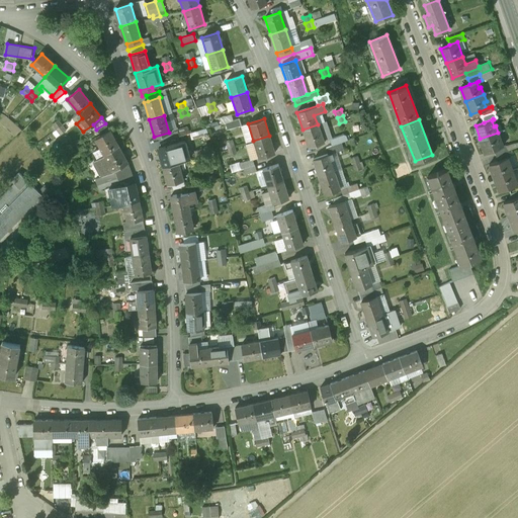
[(58,120),(53,124),(57,130),(62,125),(58,120)]
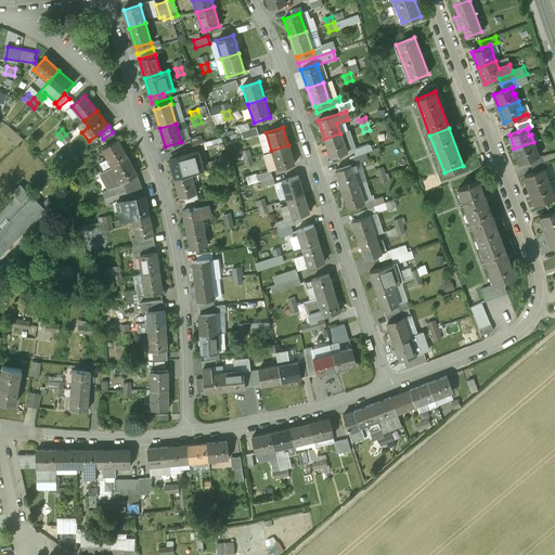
[(113,132),(103,139),(107,145),(117,139),(113,132)]
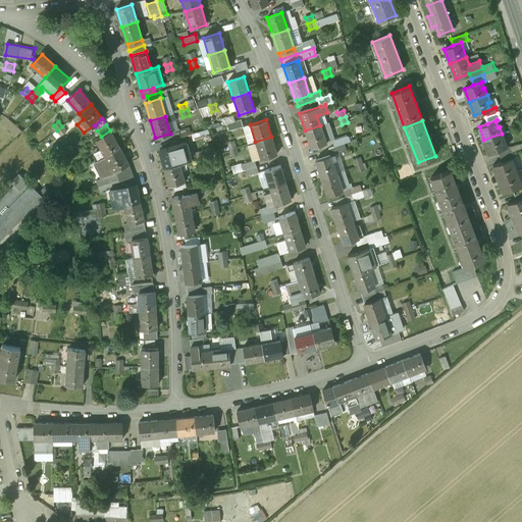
[(320,125),(305,131),(311,148),(325,143),(320,125)]
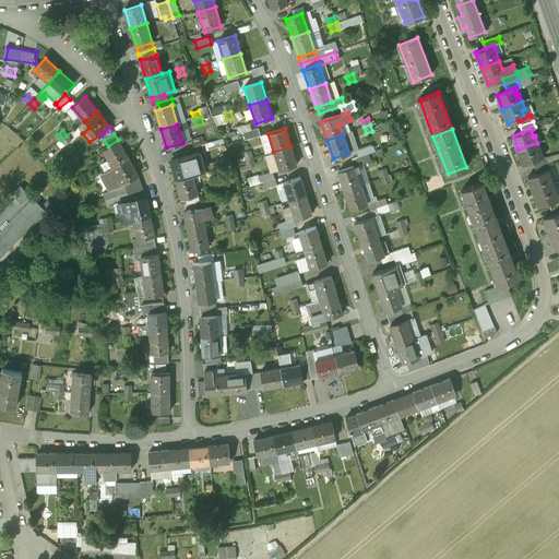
[(67,135),(61,140),(66,145),(71,141),(67,135)]
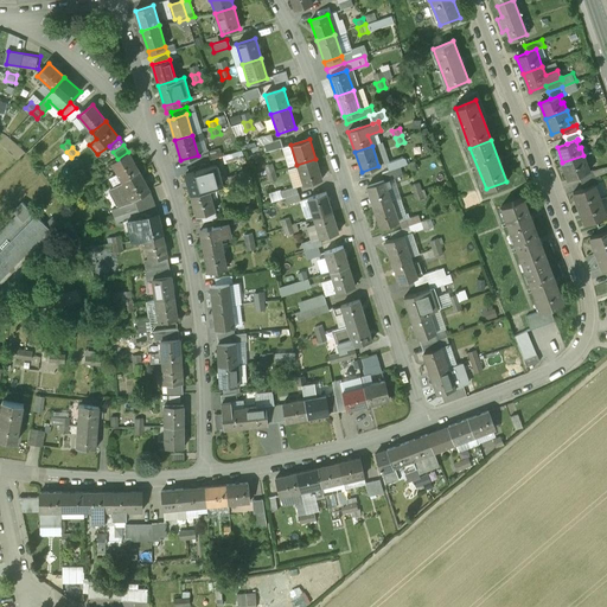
[(117,159),(113,161),(119,172),(110,176),(115,184),(139,171),(128,152),(117,159)]
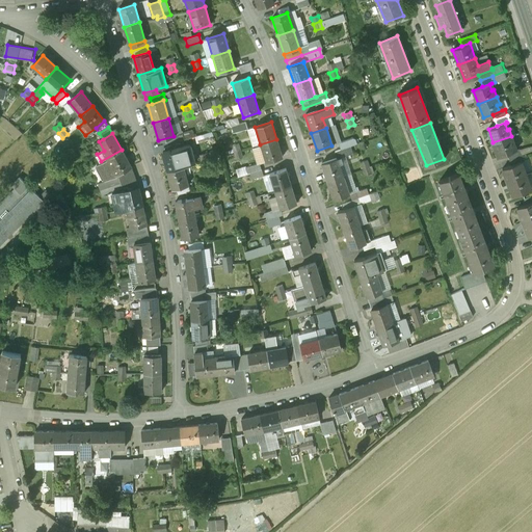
[(511,136),(493,142),(498,157),(508,153),(516,150),(516,149),(514,150),(512,143),(514,142),(511,136)]
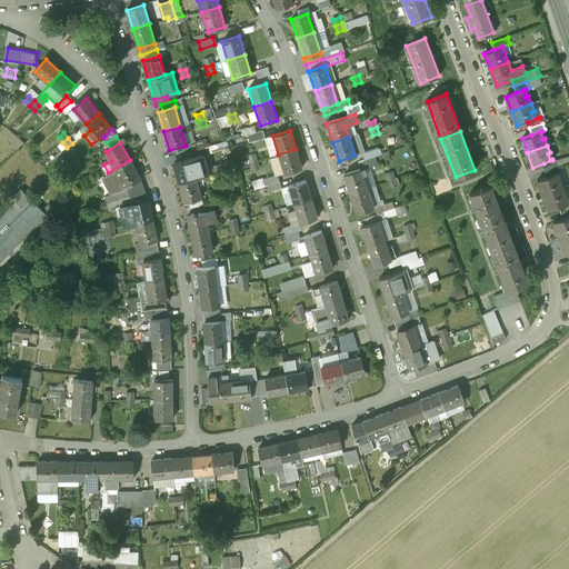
[(296,149),(278,155),(285,173),(301,168),(296,149)]
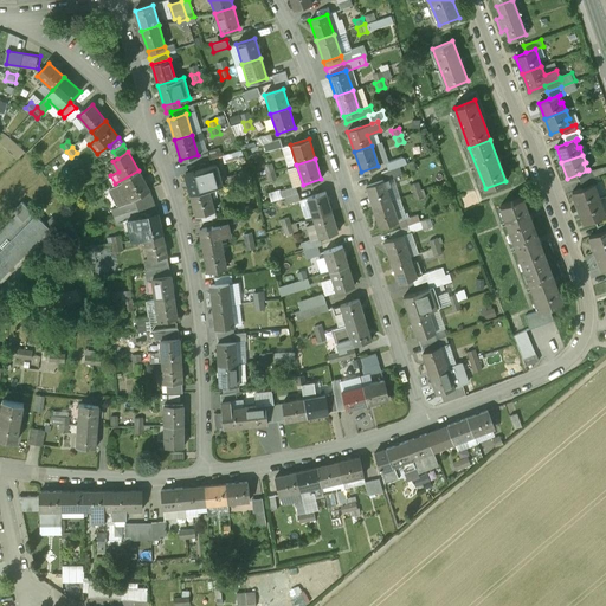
[(201,169),(185,174),(189,195),(207,189),(201,169)]
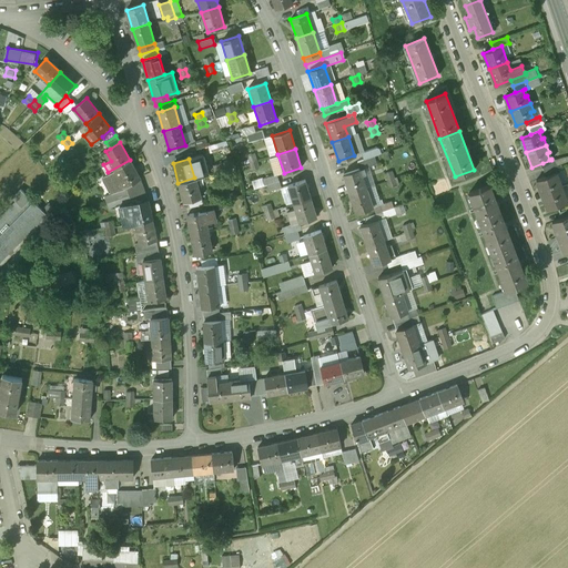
[(551,160),(543,163),(545,170),(557,164),(555,159),(551,160)]
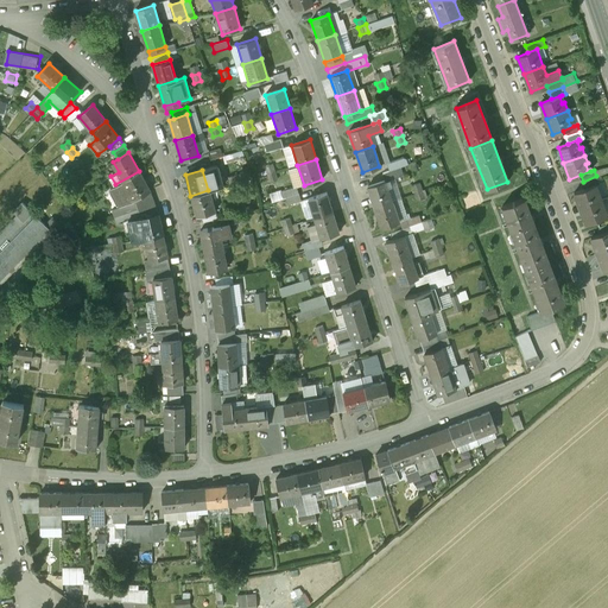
[(115,184),(111,188),(120,204),(134,198),(150,190),(139,171),(115,184)]
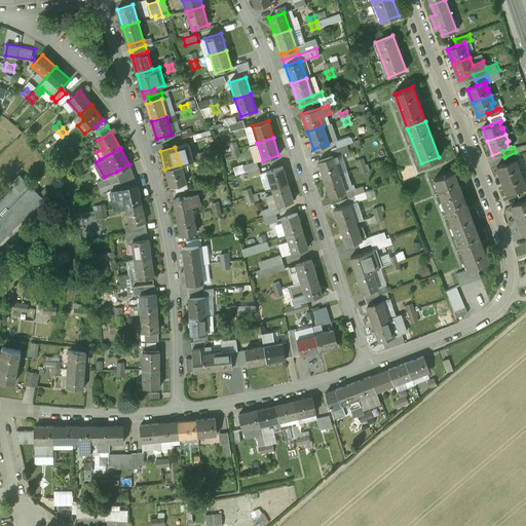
[(237,149),(231,151),(233,157),(239,155),(237,149)]
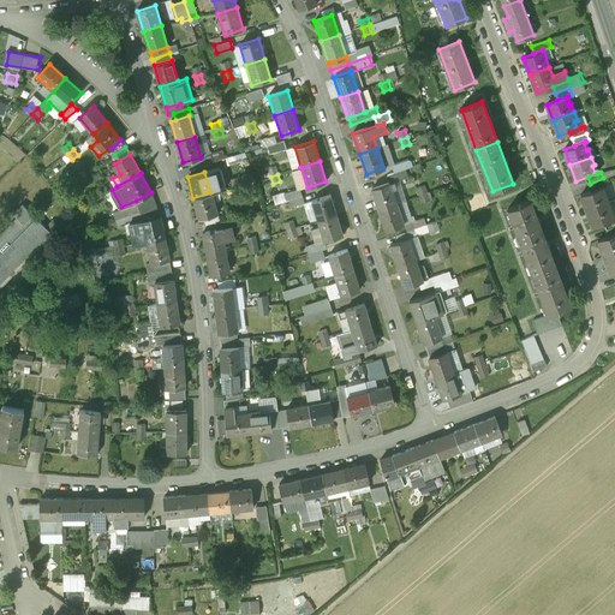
[(603,178),(590,184),(592,190),(603,186),(607,185),(603,178)]
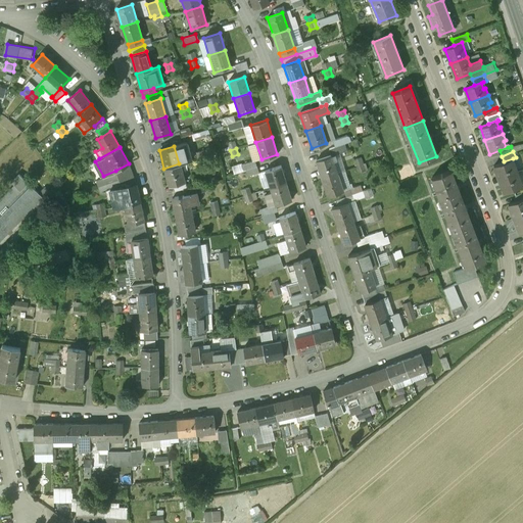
[(331,156),(316,161),(322,178),(336,173),(331,156)]
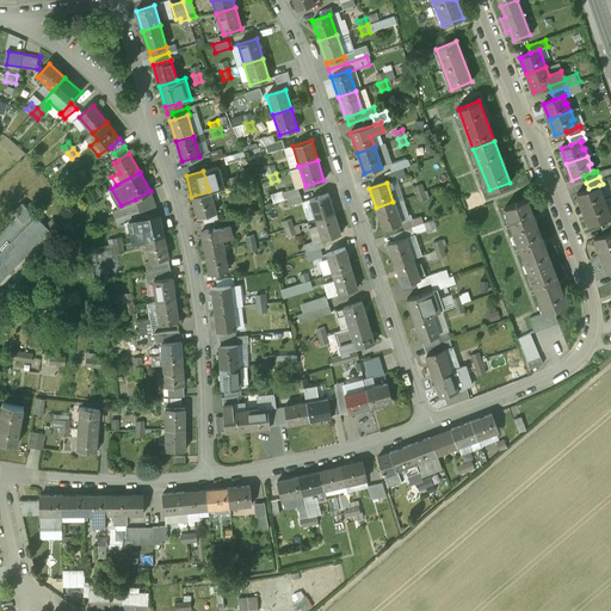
[(238,184),(230,185),(233,193),(240,191),(238,184)]
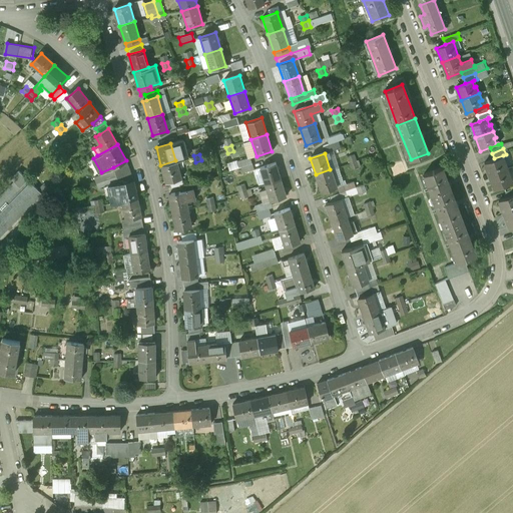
[(354,154),(347,157),(349,163),(356,161),(354,154)]
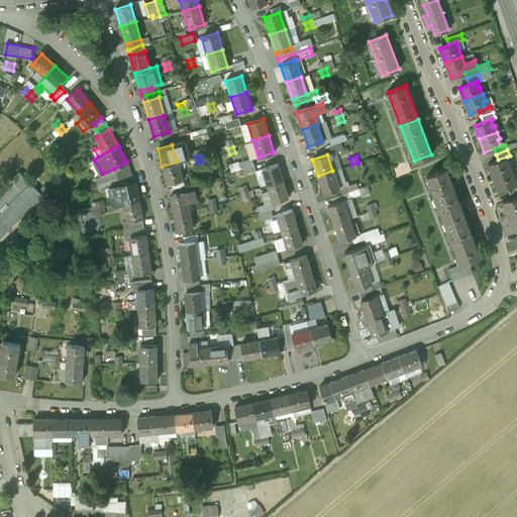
[(498,160),(489,164),(494,177),(512,170),(510,164),(507,164),(505,159),(507,158),(507,157),(498,160)]
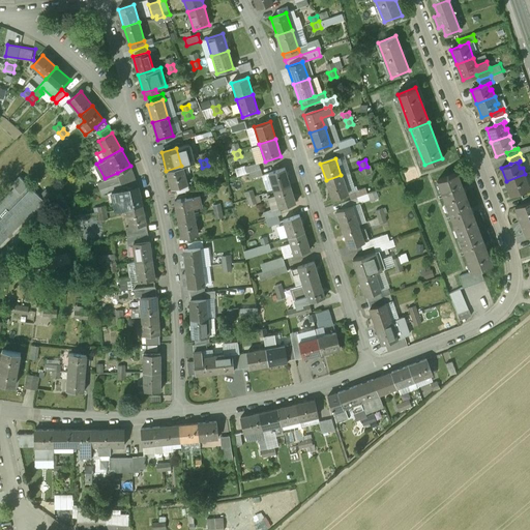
[(86,162),(80,165),(83,171),(89,167),(86,162)]
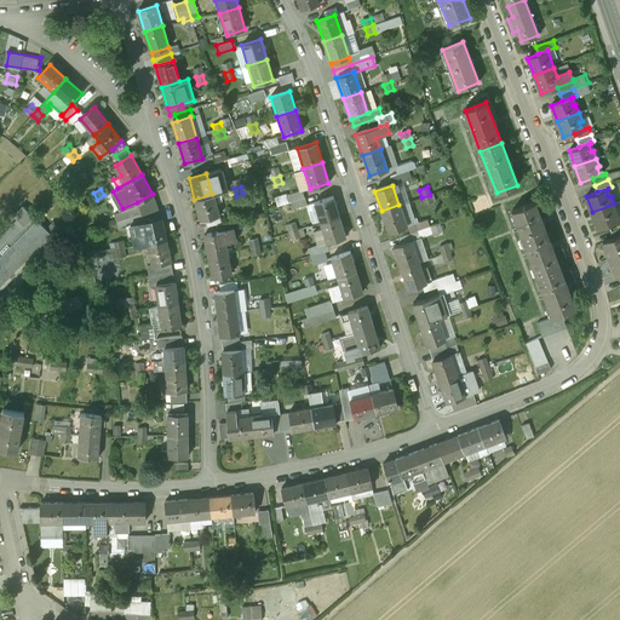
[(302,190),(286,196),(288,204),(291,202),(304,199),(302,190)]
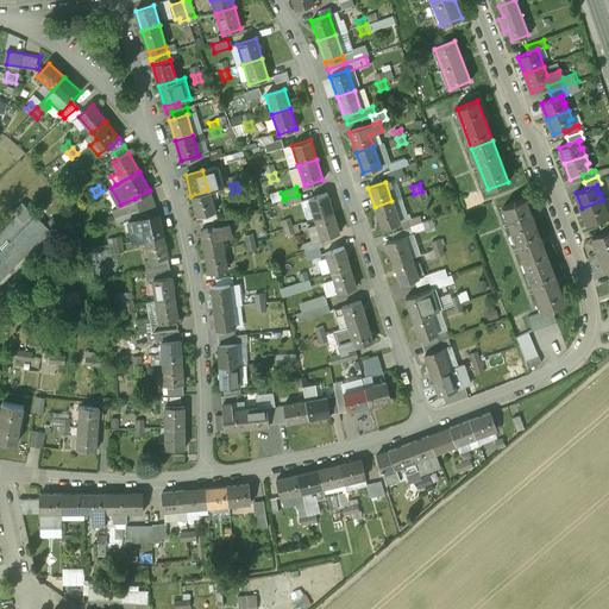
[(150,190),(135,199),(136,201),(123,207),(125,213),(154,202),(150,190)]
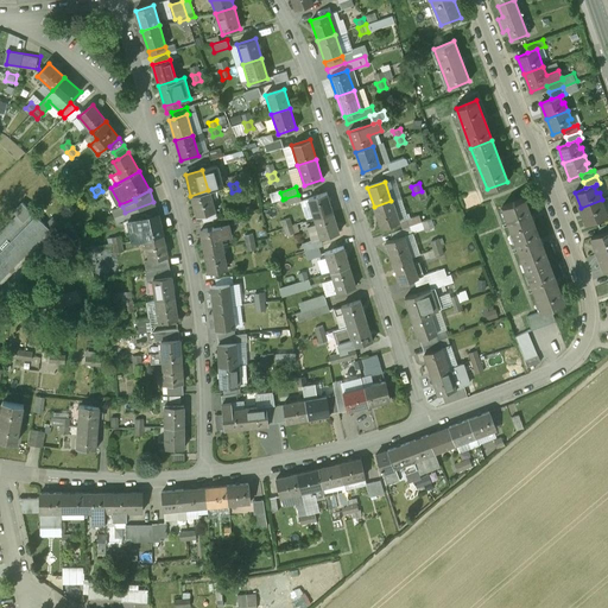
[(208,190),(190,196),(197,216),(202,215),(215,211),(208,190)]
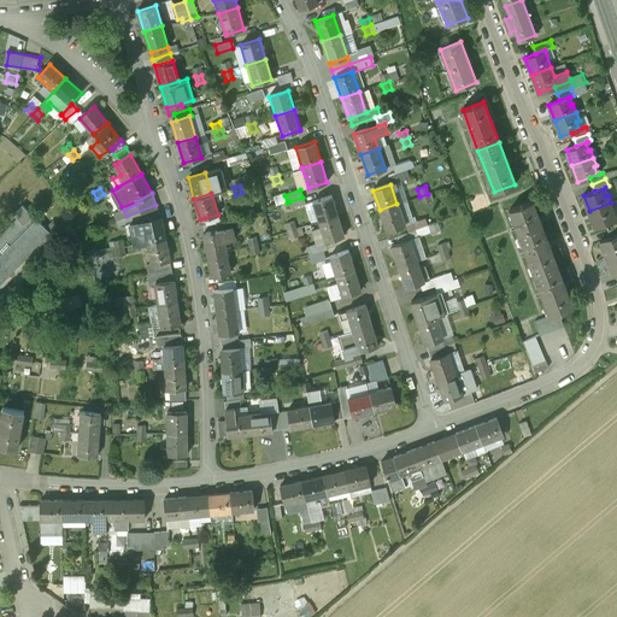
[(104,194),(97,199),(100,206),(107,201),(104,194)]
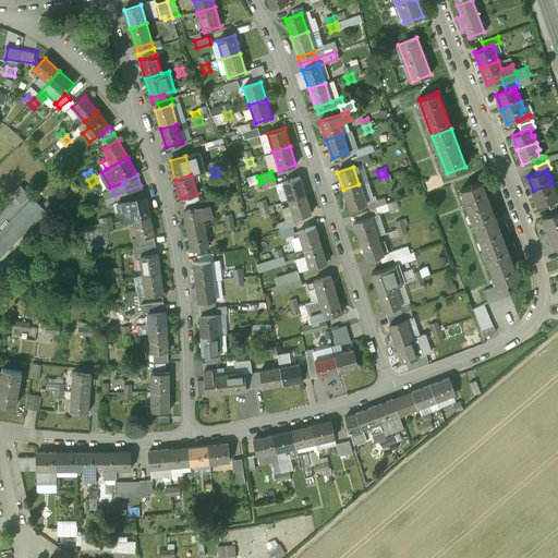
[(387,176),(379,178),(383,184),(389,182),(387,176)]
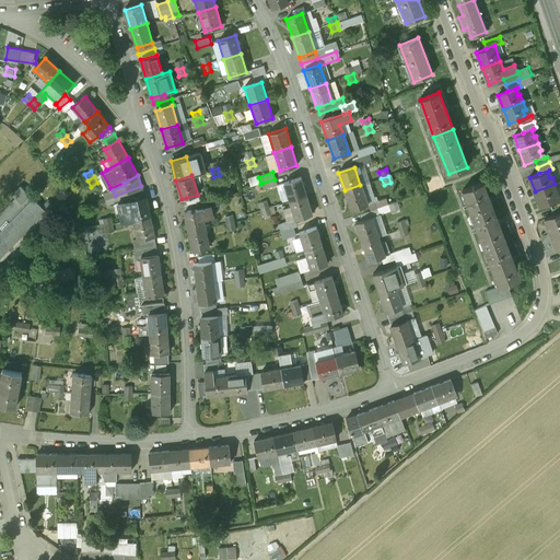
[(301,177),(283,183),(289,201),(306,196),(301,177)]
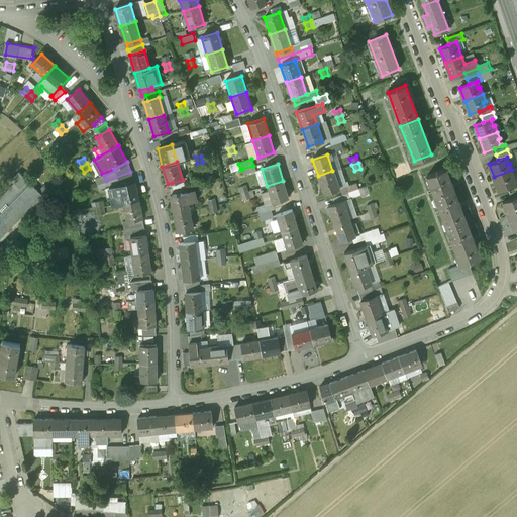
[(253,166),(242,169),(244,174),(255,171),(253,165),(253,166)]
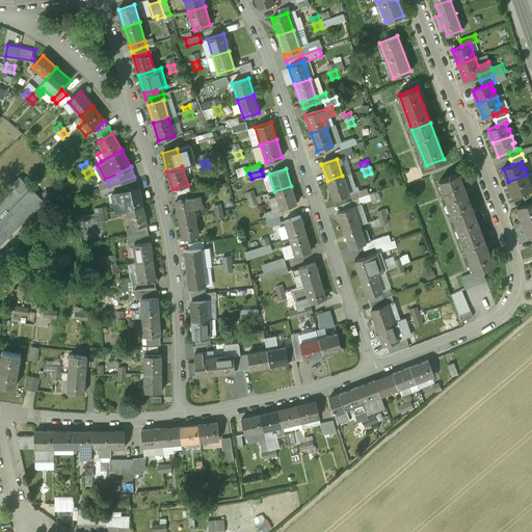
[(458,174),(440,181),(447,202),(467,193),(458,174)]
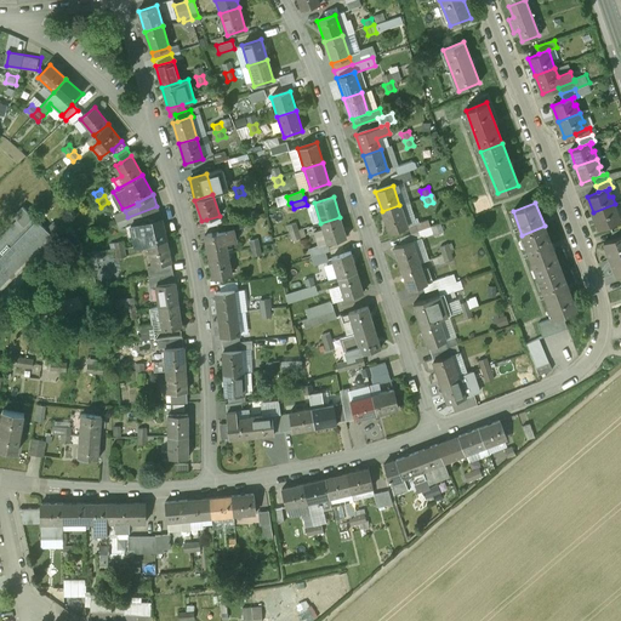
[(615,204),(593,212),(599,228),(620,220),(620,218),(617,220),(615,214),(619,212),(615,204)]
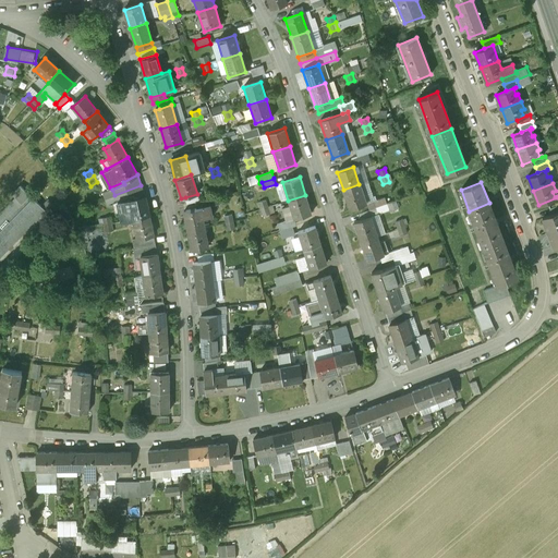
[(359,184),(343,190),(350,209),(365,204),(359,184)]
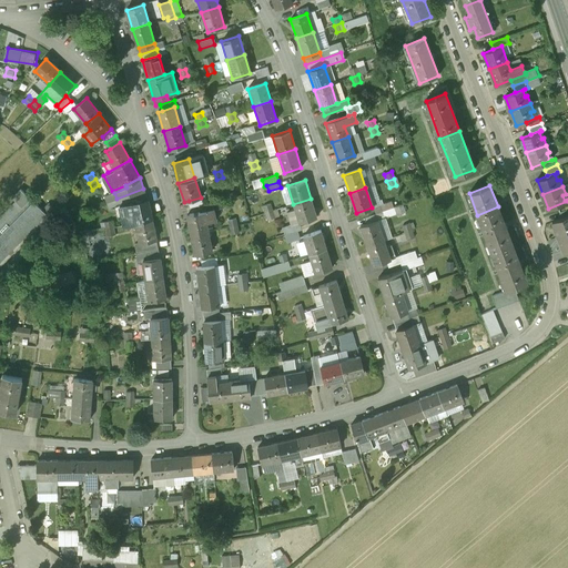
[(143,189),(117,199),(119,205),(131,201),(132,203),(148,200),(143,189)]
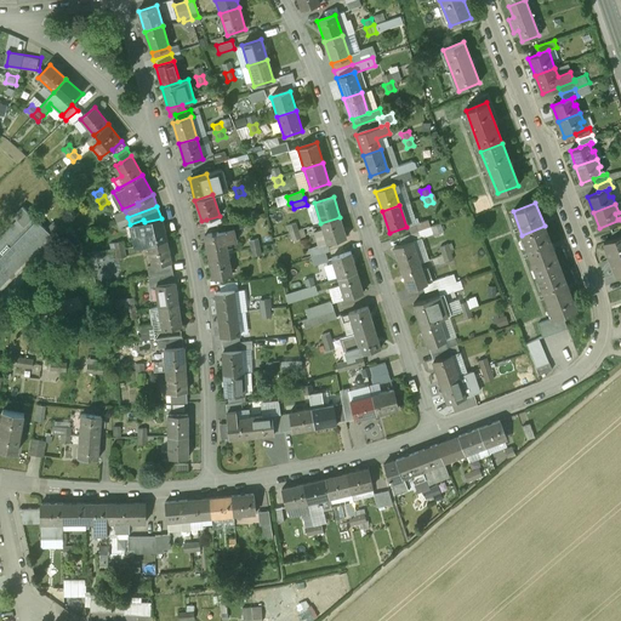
[(18,221),(0,239),(0,291),(3,290),(0,286),(0,284),(50,234),(23,208),(13,216),(18,221)]
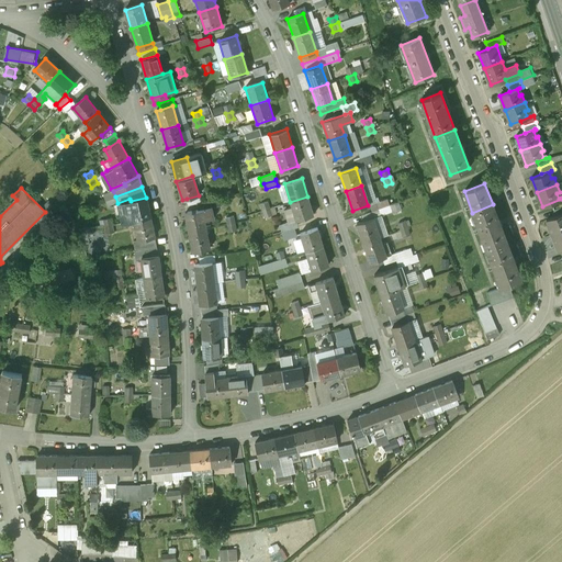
[(199,195),(187,199),(188,205),(197,203),(200,202),(199,195)]
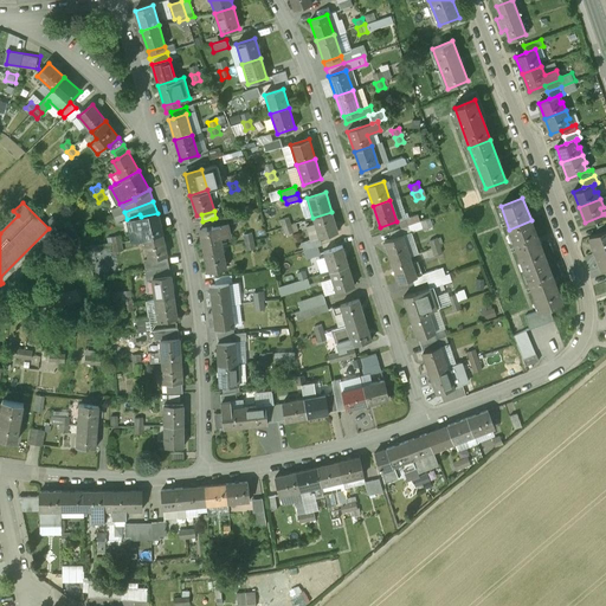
[(331,212),(313,218),(318,238),(337,232),(331,212)]
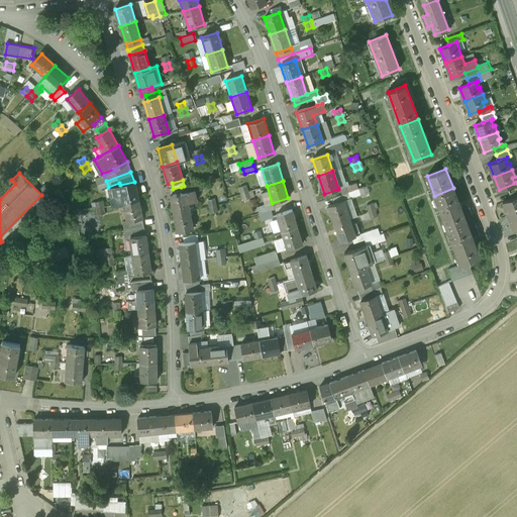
[(120,185),(119,185),(121,194),(110,196),(112,205),(123,203),(138,200),(134,182),(120,185)]
